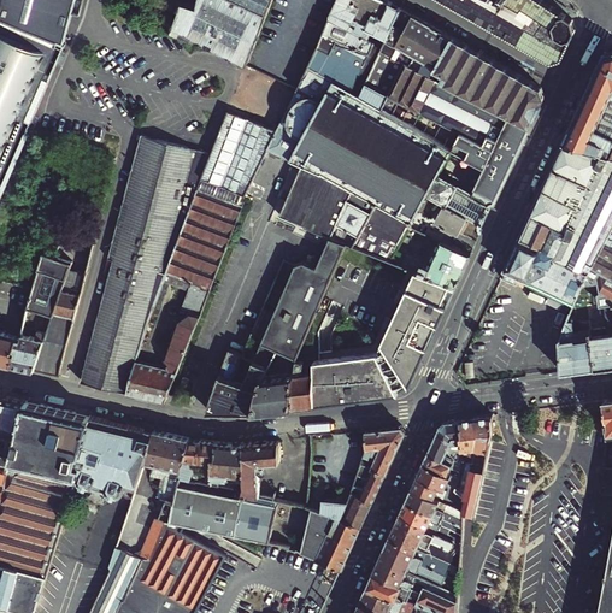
[(0,188),(24,134),(62,47),(72,0),(0,0),(0,188)]
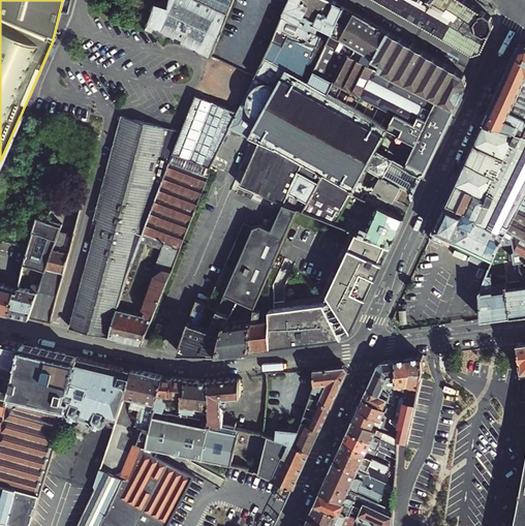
[(154,0),(154,1),(152,0),(133,0),(126,23),(145,29),(153,4),(161,7),(164,0),(154,0)]
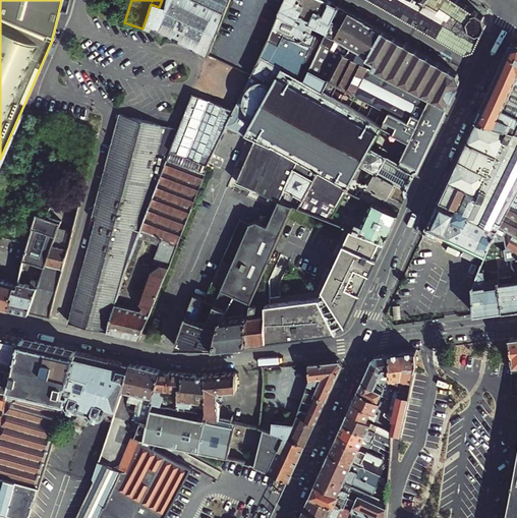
[(162,0),(159,7),(151,4),(142,29),(166,38),(204,56),(219,19),(209,15),(205,23),(181,8),(185,0),(192,2),(192,0),(162,0)]
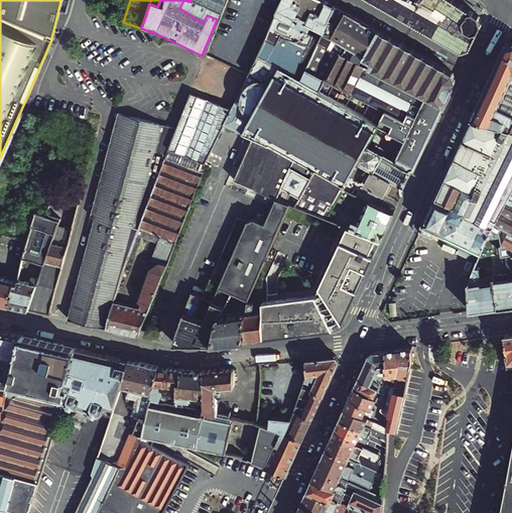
[(207,15),(217,19),(224,0),(190,0),(190,2),(183,0),(179,8),(203,23),(207,15)]
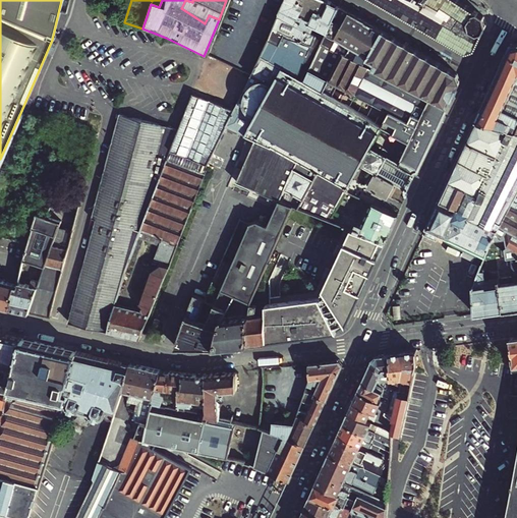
[(317,0),(283,0),(263,44),(274,49),(281,34),(306,47),(328,5),(317,0)]
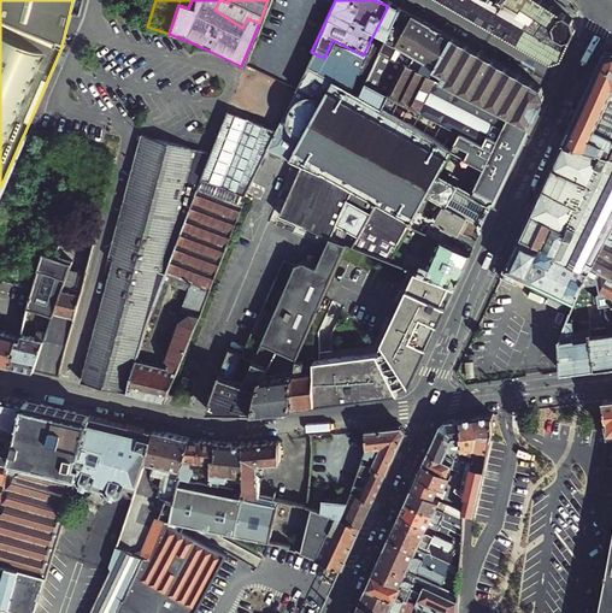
[(569,23),(533,0),(505,0),(502,7),(486,0),(433,0),(484,29),(547,65),(558,62),(571,34),(569,23)]
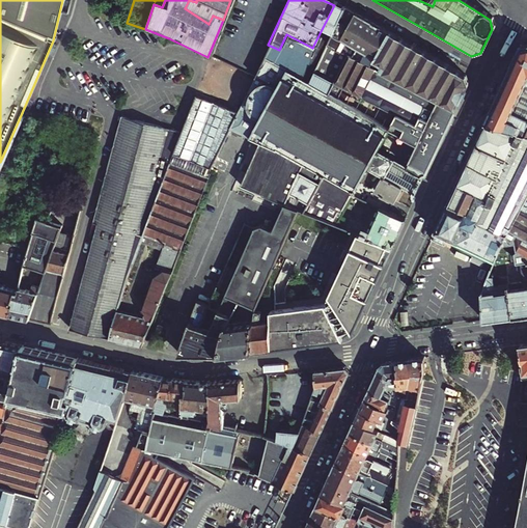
[(376,148),(384,132),(306,87),(325,46),(342,9),(334,5),(312,48),(305,62),(279,50),(268,45),(236,115),(227,132),(258,145),(238,188),(281,207),(295,213),(333,226),(334,224),(339,215),(365,168),(380,177),(399,190),(411,197),(420,176),(407,168),(376,148)]
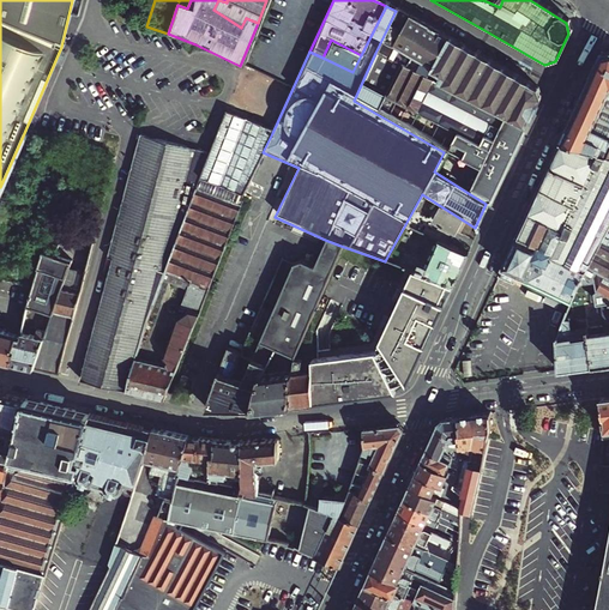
[(396,11),(375,53),(427,79),(446,40),(396,11)]
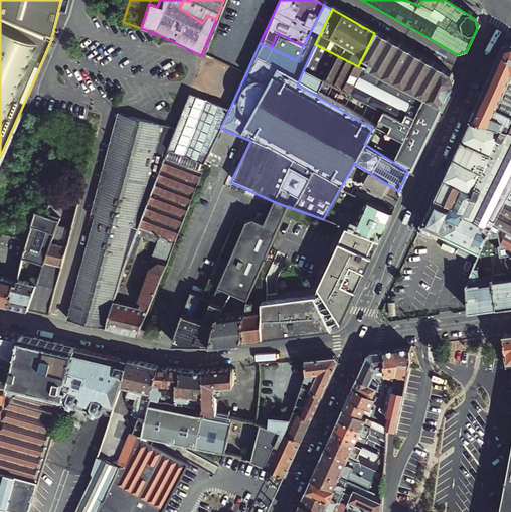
[(449,76),(374,33),(358,66),(424,101),(440,108),(451,83),(449,76)]
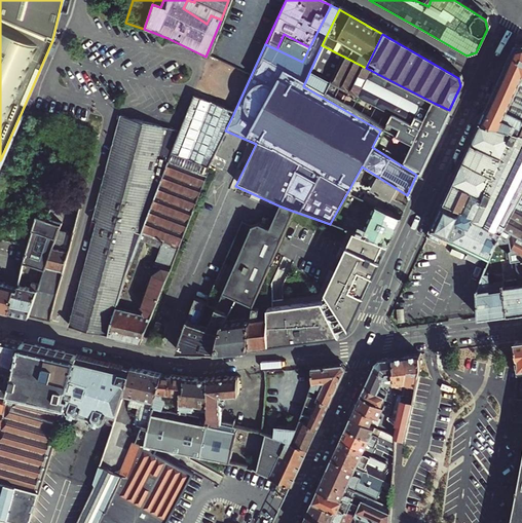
[(521,43),(513,46),(478,123),(516,135),(521,121),(521,43)]
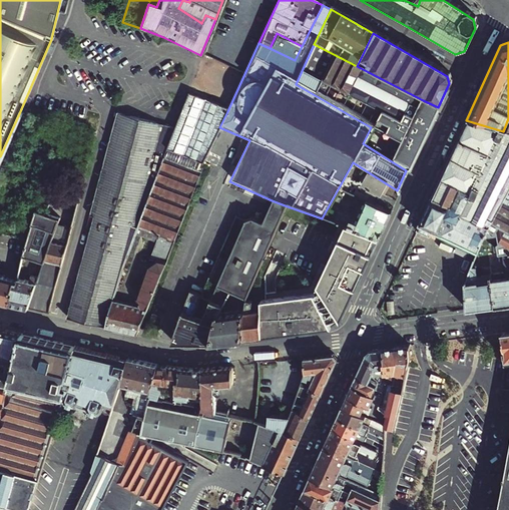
[(296,84),(371,127),(374,122),(403,139),(400,145),(395,156),(393,162),(406,170),(407,170),(409,170),(438,107),(423,100),(357,66),(314,44),(296,84)]
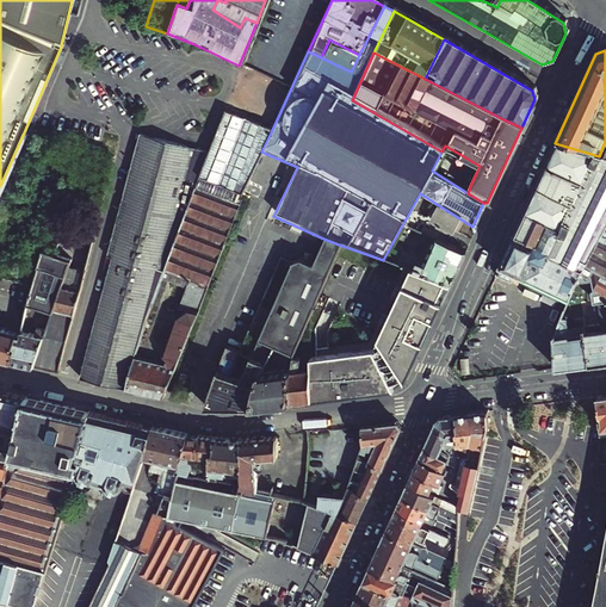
[(131,360),(130,360),(123,391),(160,400),(204,292),(241,202),(239,200),(261,152),(271,132),(223,111),(206,155),(160,283),(184,291),(177,311),(183,314),(173,320),(159,358),(164,367),(136,361),(138,353),(135,352),(131,360)]
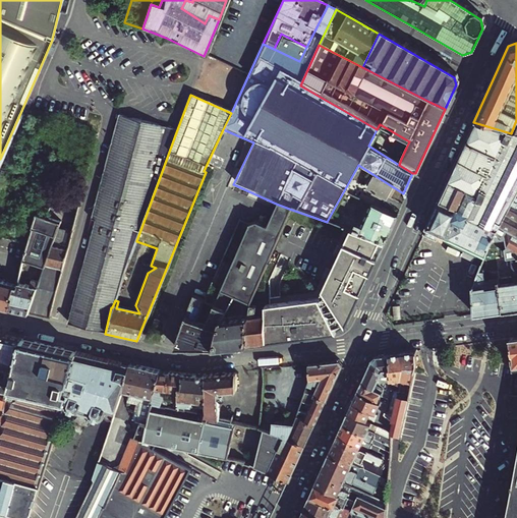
[(84,234),(90,235),(65,325),(105,334),(111,307),(136,241),(176,132),(117,116),(84,234)]
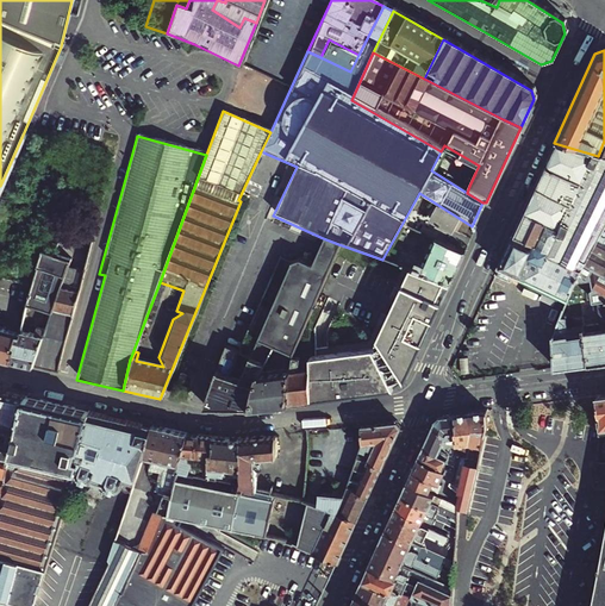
[(554,143),(491,279),(511,288),(516,279),(523,282),(519,288),(568,311),(581,282),(590,266),(604,232),(604,157),(598,156),(554,143)]
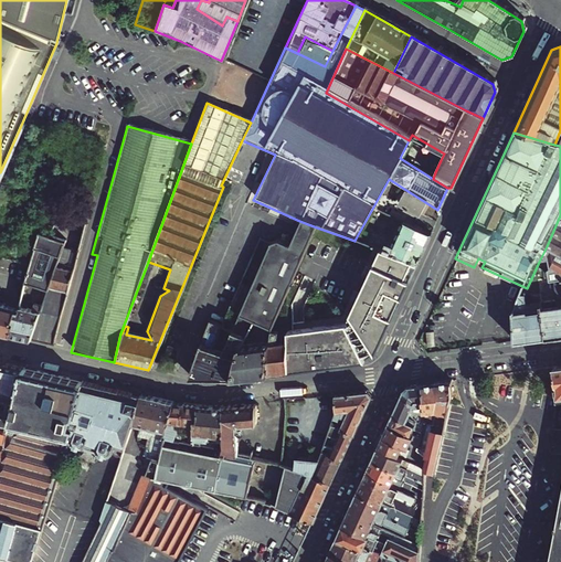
[(400,158),(433,179),(435,172),(412,158),(417,146),(441,160),(444,154),(412,135),(409,140),(400,158)]
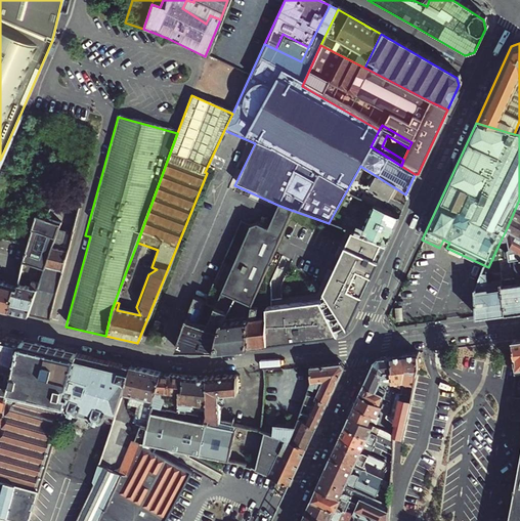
[(381,211),(394,187),(375,175),(367,189),(373,193),(367,204),(372,206),(381,211)]
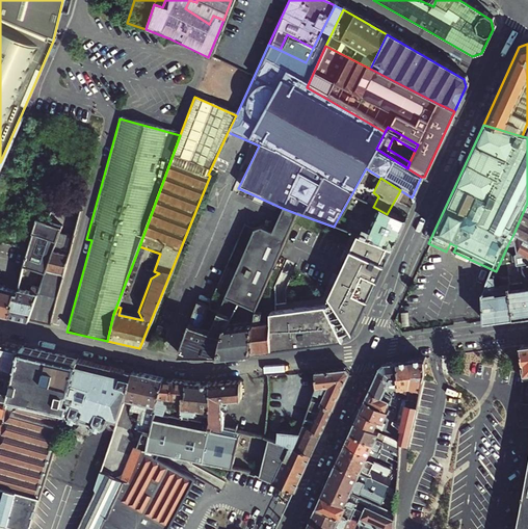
[(527,203),(515,232),(527,240),(527,203)]
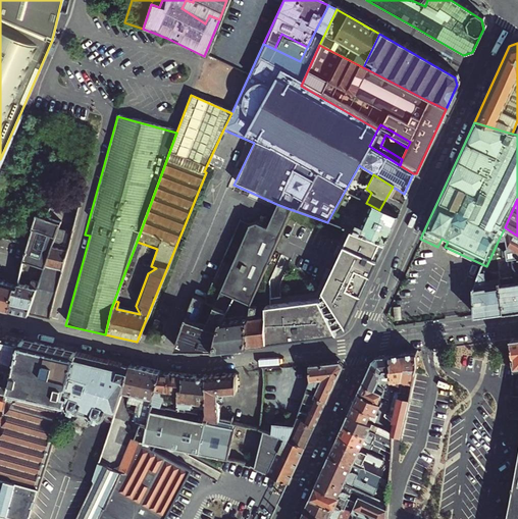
[(254,223),(247,226),(218,292),(231,298),(235,299),(247,303),(290,209),(276,204),(264,228),(254,223)]
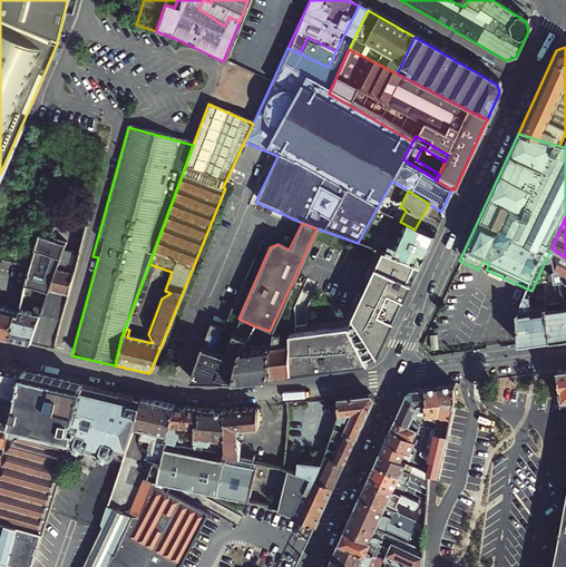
[(419,267),(432,238),(415,230),(405,224),(393,248),(388,246),(389,244),(373,236),(367,247),(381,253),(419,267)]
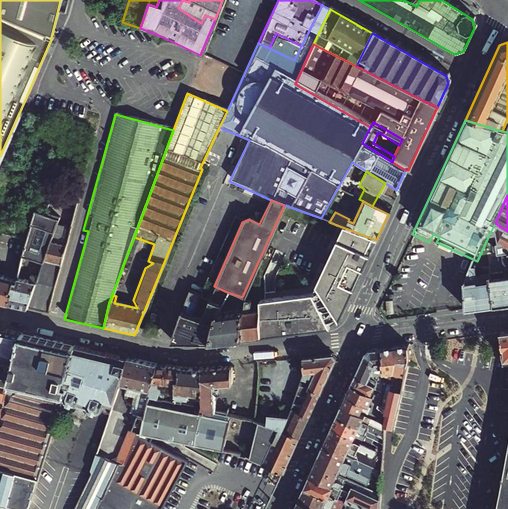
[(1,217),(0,220),(0,304),(6,306),(9,295),(7,294),(9,281),(12,282),(12,280),(18,260),(24,239),(31,213),(5,204),(1,217)]
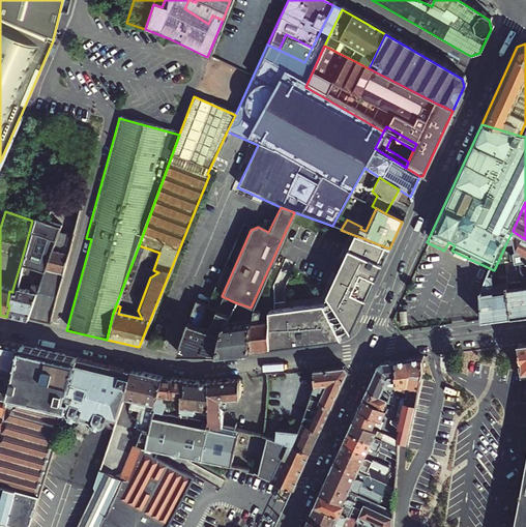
[(341,230),(347,220),(339,214),(333,224),(332,226),(341,230)]
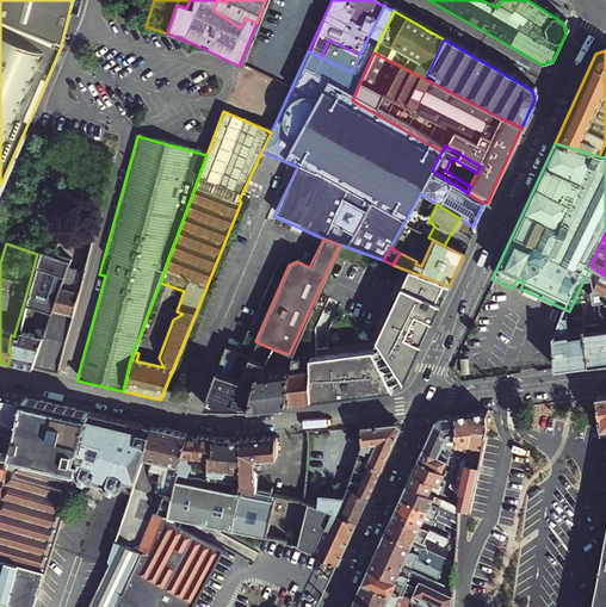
[(29,285),(22,310),(48,317),(49,315),(67,264),(49,258),(37,254),(29,285)]
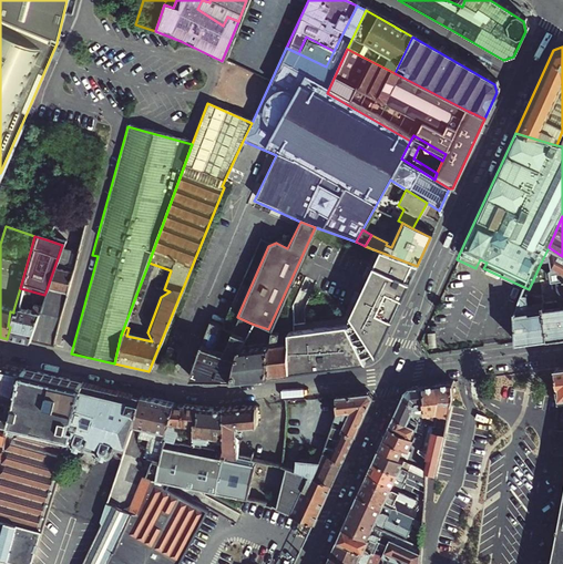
[(562,256),(549,247),(541,263),(555,264),(555,274),(554,274),(553,275),(553,276),(554,286),(562,286),(562,256)]
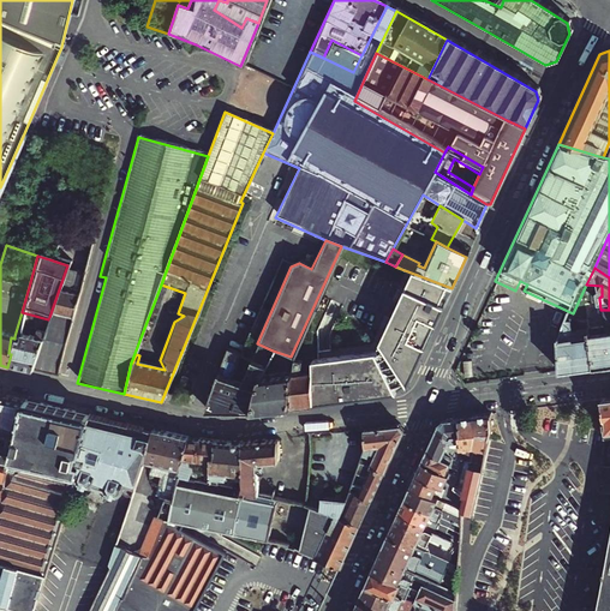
[(372,354),(306,363),(306,366),(310,406),(324,405),(393,395),(405,387),(426,340),(430,334),(452,288),(411,273),(390,316),(372,354)]
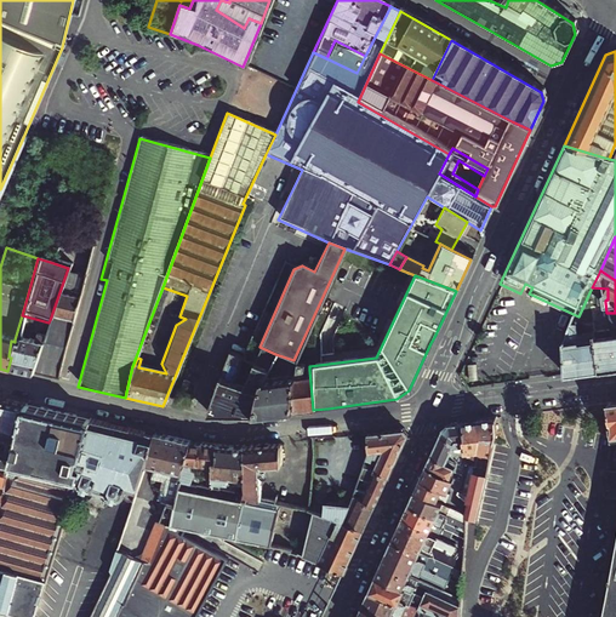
[(63,350),(72,323),(50,320),(49,323),(41,344),(29,376),(55,382),(63,350)]
